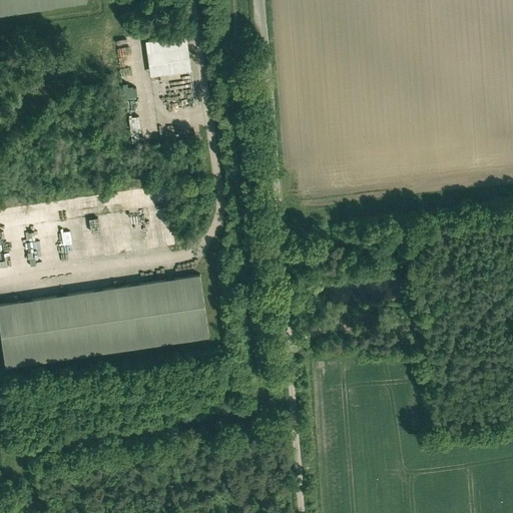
[(0,0),(0,17),(87,5),(85,0),(0,0)]
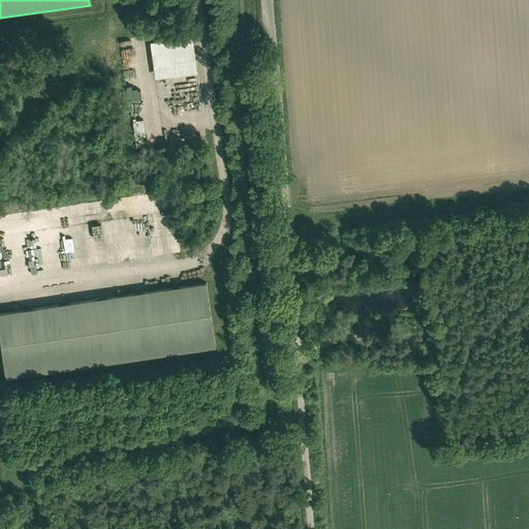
[(150,40),(155,76),(197,71),(192,34),(150,40)]
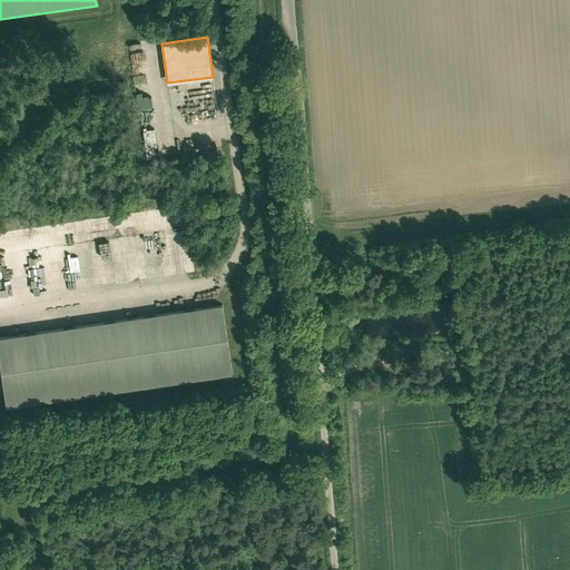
[(146,82),(136,84),(138,102),(148,101),(146,82)]
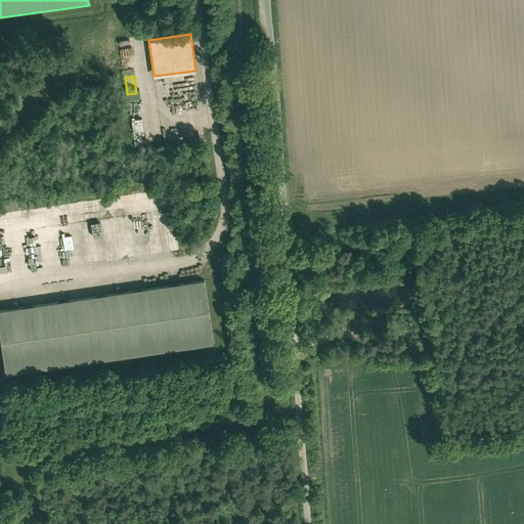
[(140,95),(128,97),(130,113),(142,111),(140,95)]
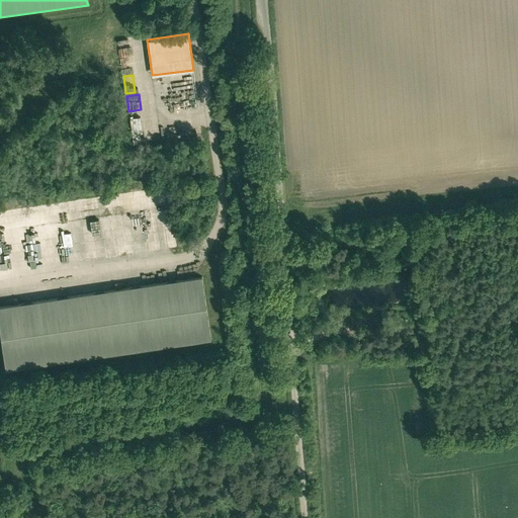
[(0,309),(0,340),(5,374),(211,344),(201,280),(200,280),(0,309)]
